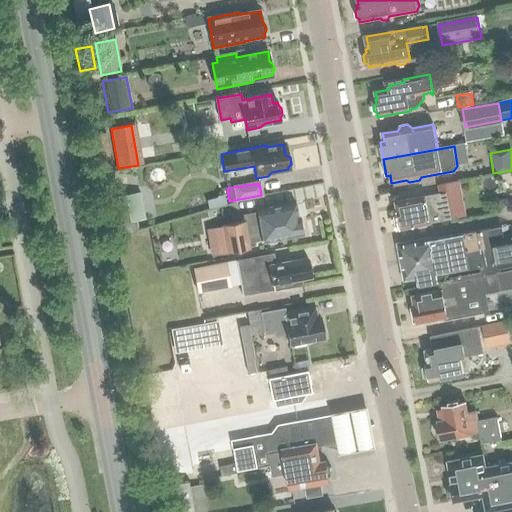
[(447,193),(395,202),(397,211),(396,211),(396,214),(394,216),(396,226),(399,227),(400,229),(453,219),(447,193)]
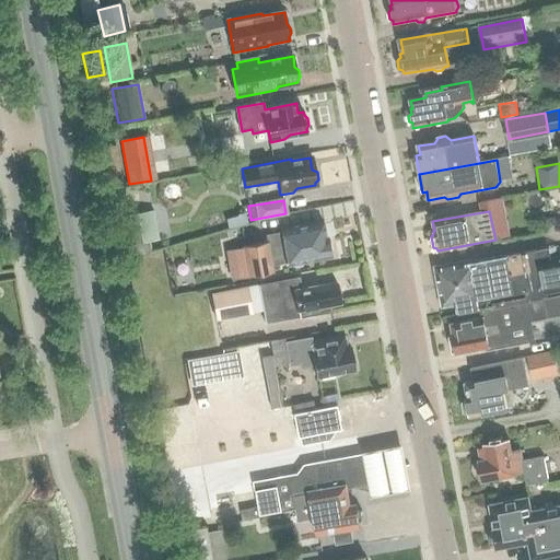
[(238,217),(226,220),(230,230),(248,224),(245,213),(238,216),(238,217)]
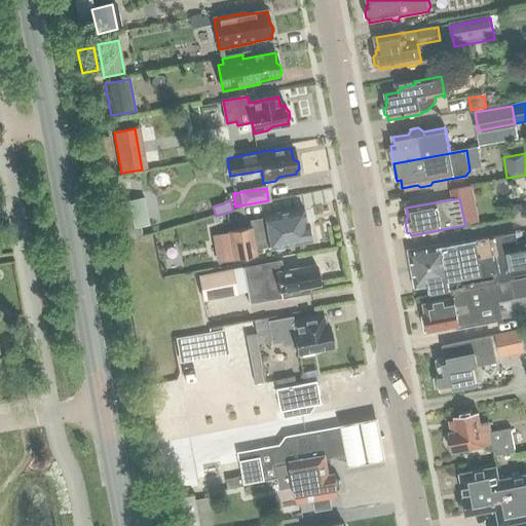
[(525,210),(525,209),(519,204),(512,205),(514,219),(525,216),(525,210)]
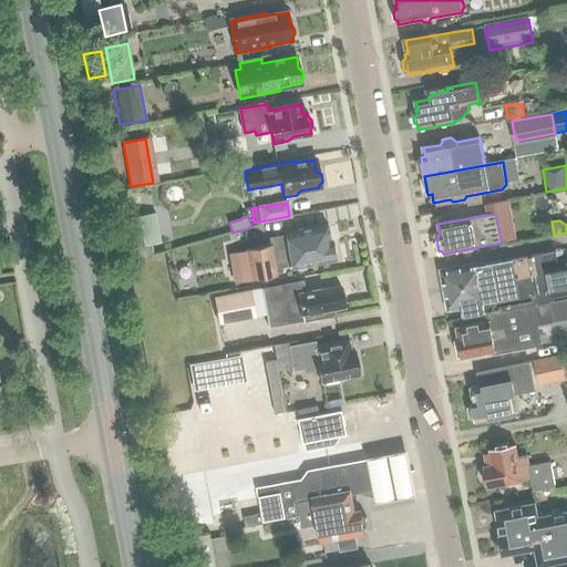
[(271,246),(246,250),(251,282),(277,277),(276,270),(290,268),(291,271),(297,270),(300,272),(303,271),(307,268),(334,263),(328,227),(285,235),(286,237),(270,239),(271,246)]
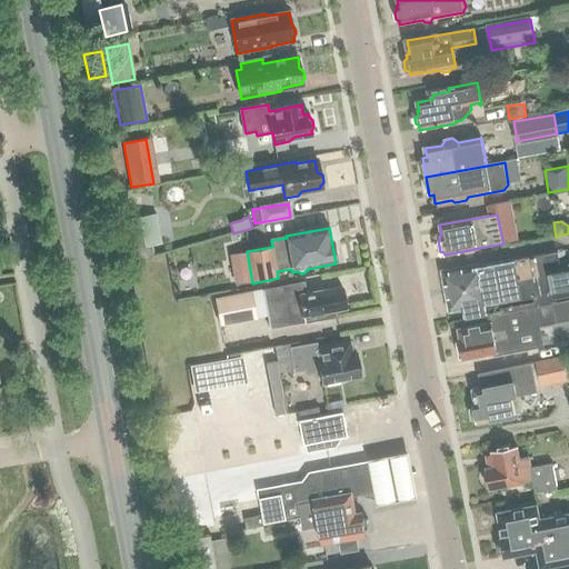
[(127,249),(129,263),(153,257),(151,245),(127,249)]
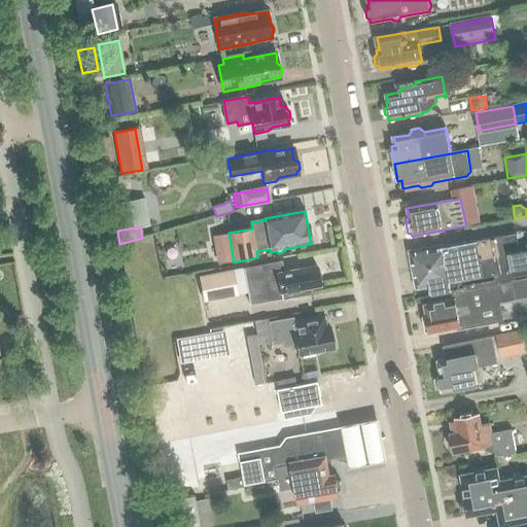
[(516,234),(413,253),(419,286),(428,285),(430,294),(452,290),(498,281),(513,278),(512,276),(515,275),(526,272),(526,242),(518,245),(516,234)]
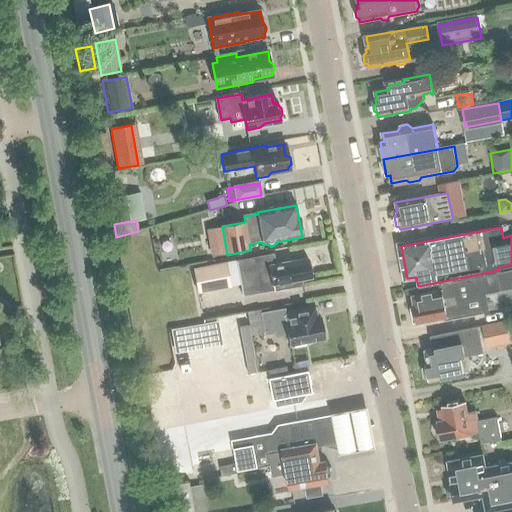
[(273,255),(237,261),(244,298),(263,294),(263,293),(276,291),(280,293),(286,292),(288,289),(303,286),(302,280),(311,278),(310,275),(312,273),(310,264),(308,262),(307,259),(274,265),(273,255)]
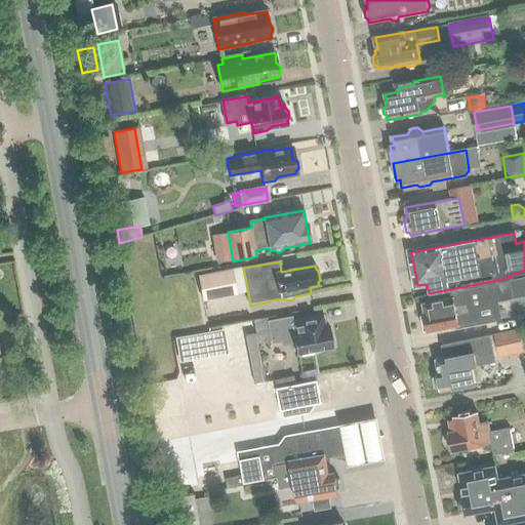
[(237,294),(233,270),(199,277),(204,301),(237,294)]
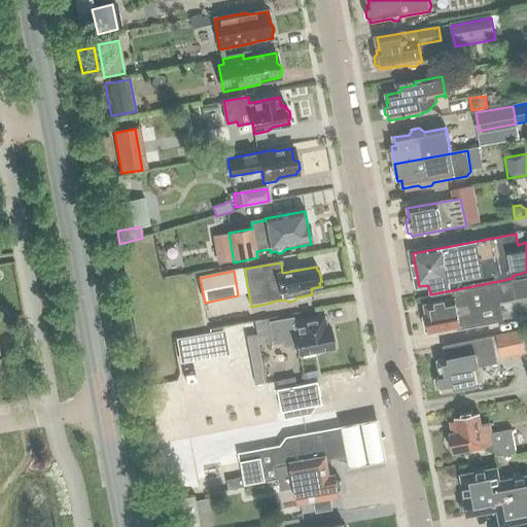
[(513,278),(498,281),(452,290),(452,291),(452,292),(453,300),(424,305),(426,314),(426,315),(423,316),(426,331),(429,331),(429,332),(459,326),(459,329),(501,321),(498,303),(516,300),(513,278)]
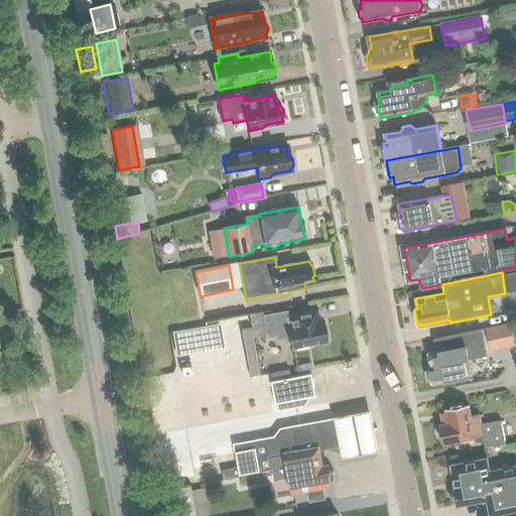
[(286,312),(263,316),(267,338),(276,336),(277,341),(290,338),(293,351),(308,348),(307,345),(328,341),(324,321),(317,323),(315,311),(287,317),(286,312)]
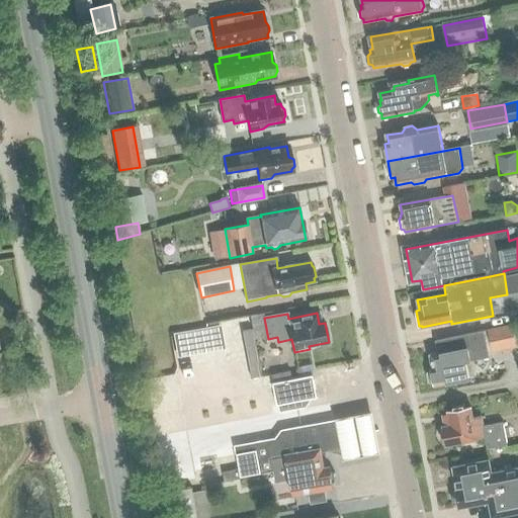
[(512,326),(489,330),(493,350),(516,345),(512,326)]
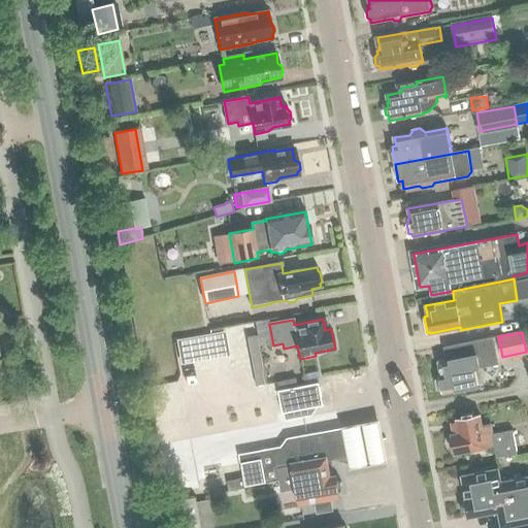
[(474,369),(498,365),(493,338),(443,348),(447,361),(439,362),(441,373),(438,373),(439,376),(436,381),(438,388),(442,390),(443,393),(477,387),(474,369)]
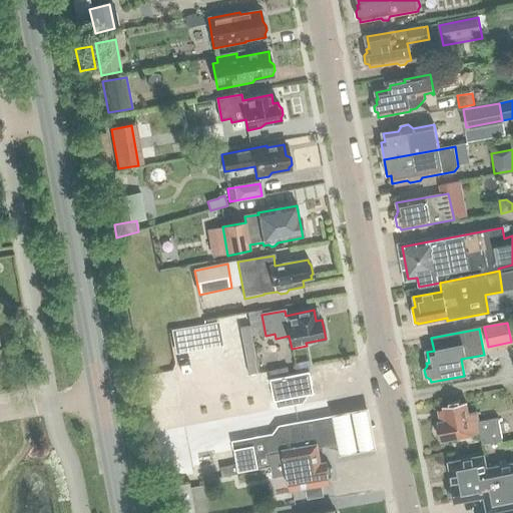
[(311,371),(309,362),(294,365),(296,374),(311,371)]
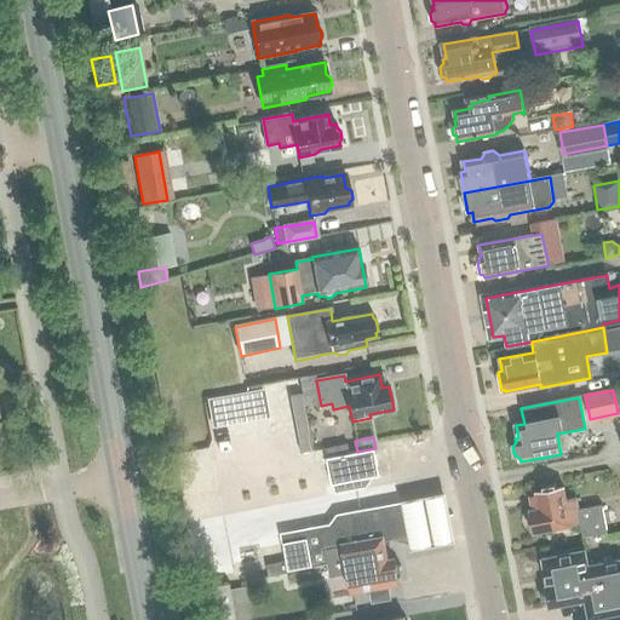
[(349,454),(348,445),(326,448),(328,458),(349,454)]
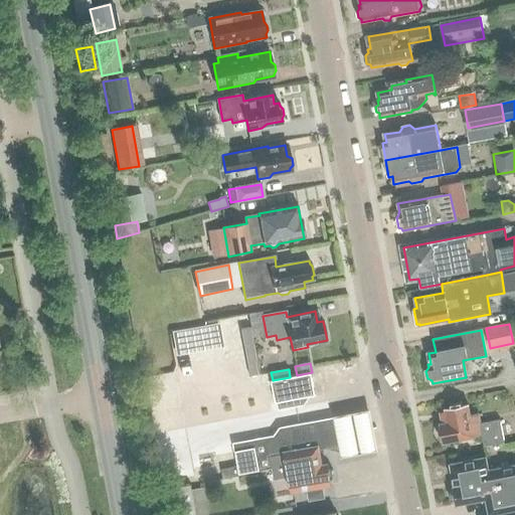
[(316,392),(312,372),(297,375),(290,377),(273,380),(272,380),(276,401),(278,401),(279,408),(303,403),(309,393),(316,392)]
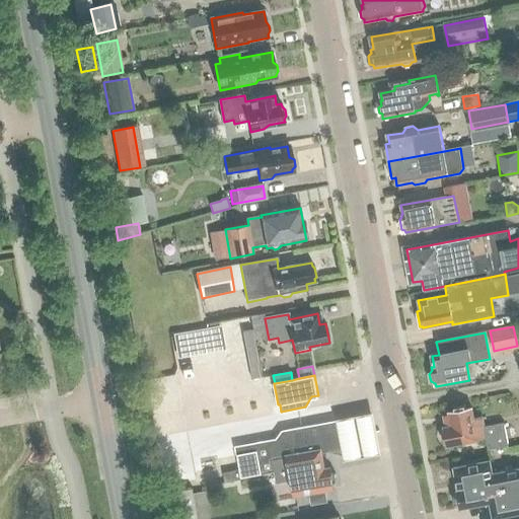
[(443,427),(443,430),(443,431),(442,432),(442,433),(441,434),(441,435),(441,436),(441,437),(441,438),(442,439),(443,441),(444,442),(446,443),(447,446),(477,441),(477,440),(486,438),(488,450),(508,446),(504,424),(484,427),(483,418),(473,420),(471,409),(449,413),(449,417),(444,418),(445,426),(443,427)]
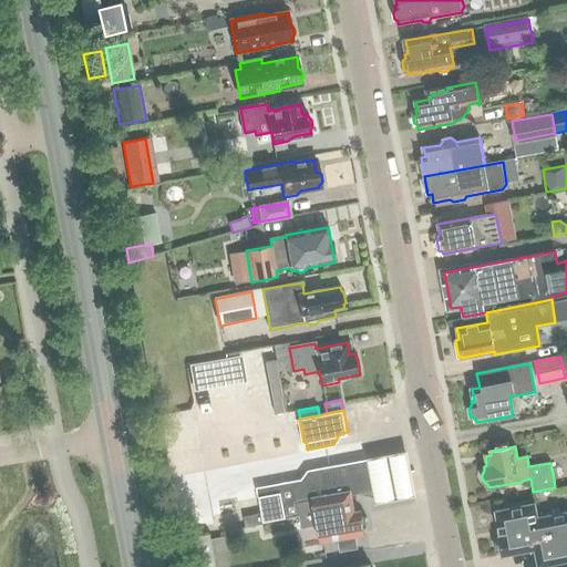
[(409,451),(367,459),(372,487),(375,504),(416,496),(409,451)]
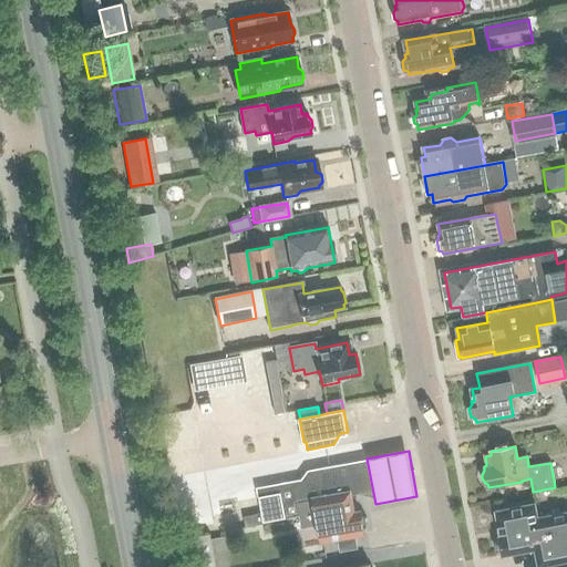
[(261,514),(243,517),(245,528),(246,527),(264,524),(264,522),(285,517),(285,518),(305,515),(307,527),(319,525),(321,542),(364,534),(364,529),(369,526),(368,517),(361,515),(361,512),(354,513),(351,492),(372,487),(367,460),(308,470),(295,490),(297,501),(282,503),(280,493),(258,497),(261,514)]
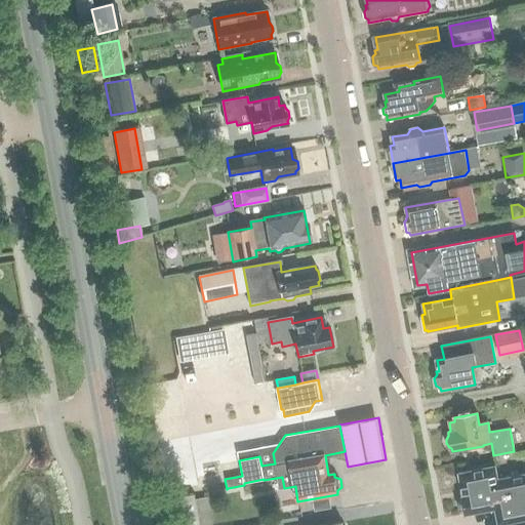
[(495,467),(458,474),(463,497),(461,497),(462,499),(457,503),(459,511),(465,514),(466,516),(495,510),(497,524),(501,524),(524,520),(524,475),(498,481),(495,467)]
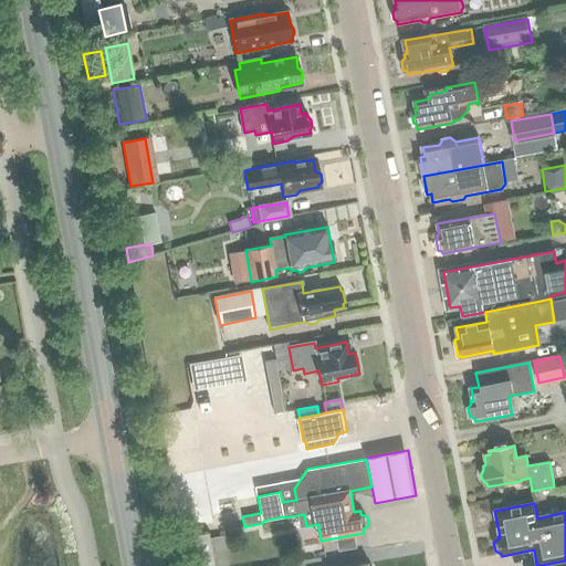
[(215,565),(210,538),(209,533),(182,538),(187,565),(215,565)]
